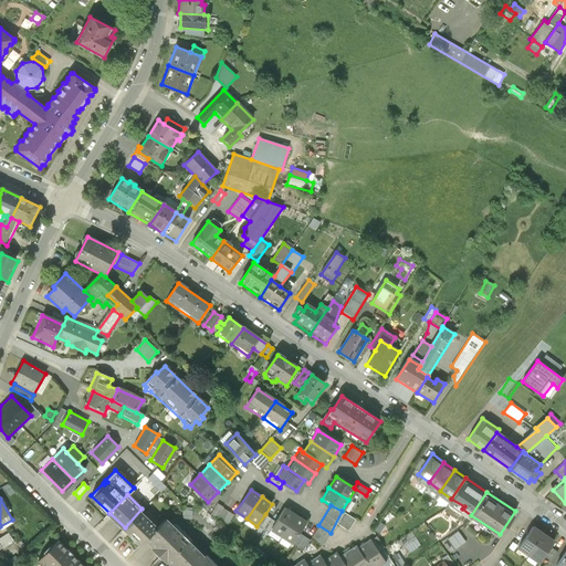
[(294,514),(283,506),(268,531),(280,537),(294,514)]
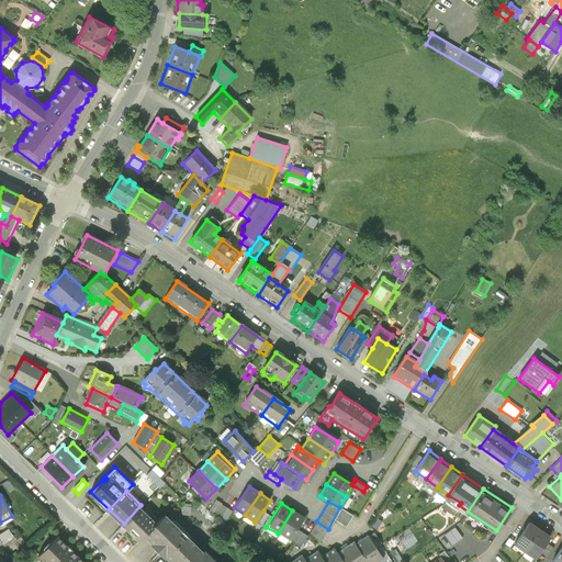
[(143,532),(156,519),(141,505),(124,524),(138,538),(143,532)]
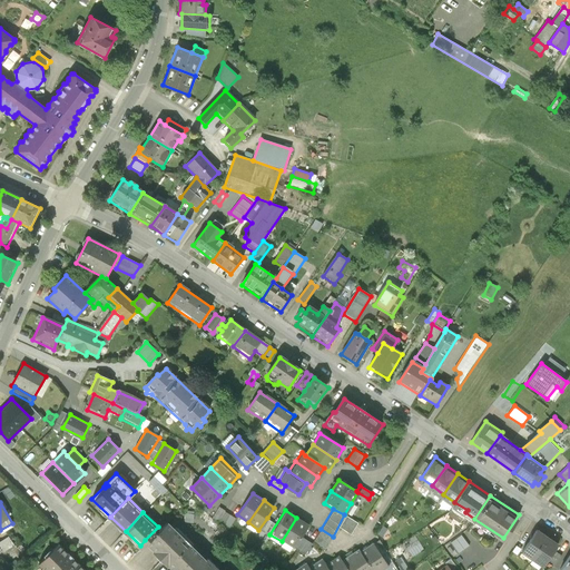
[(231,514),(224,526),(229,529),(236,517),(231,514)]
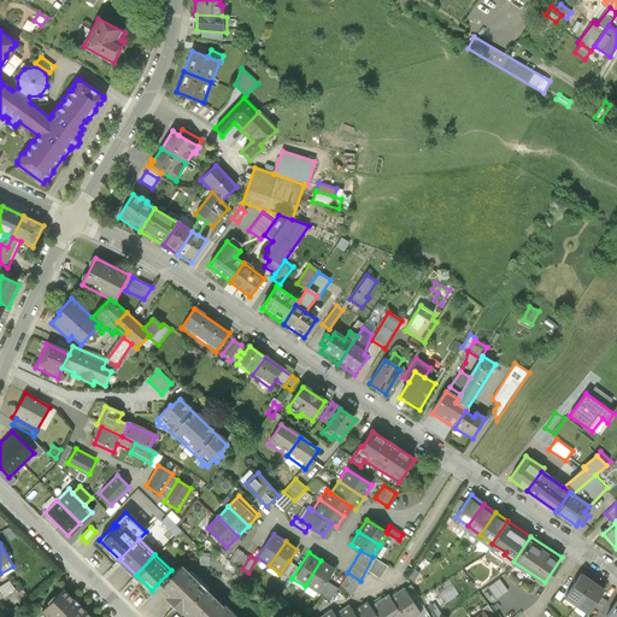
[(368,570),(380,577),(388,564),(375,557),(368,570)]
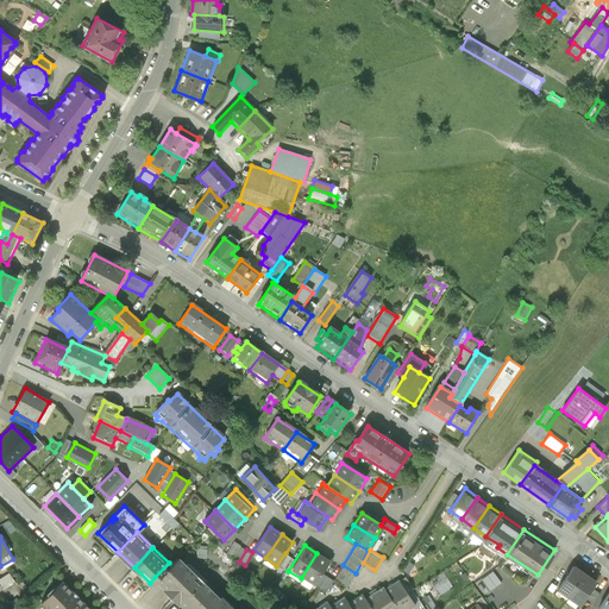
[(155,577),(175,597),(200,572),(180,552),(169,563),(155,577)]
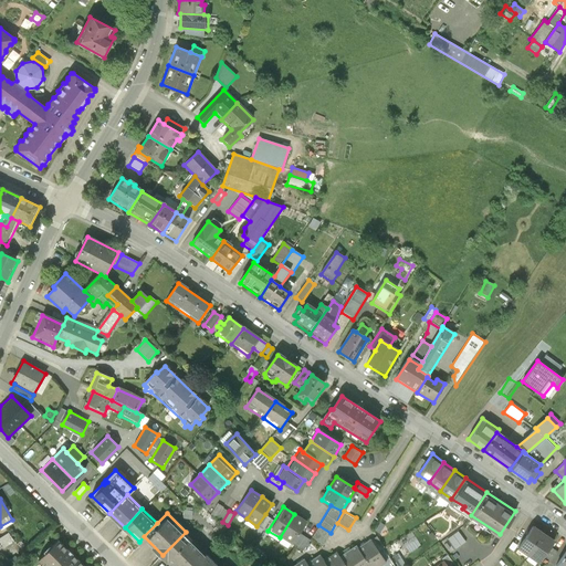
[(270,516),(265,514),(257,526),(253,531),(258,534),(270,516)]
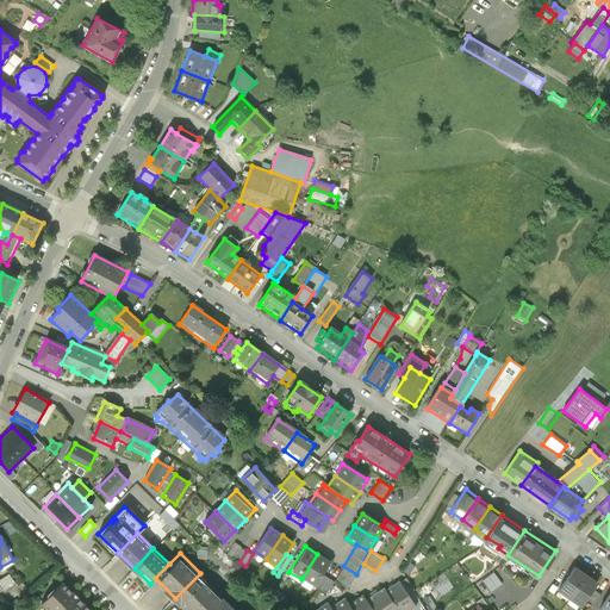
[(317,554),(302,579),(315,587),(323,574),(330,562),(317,554)]
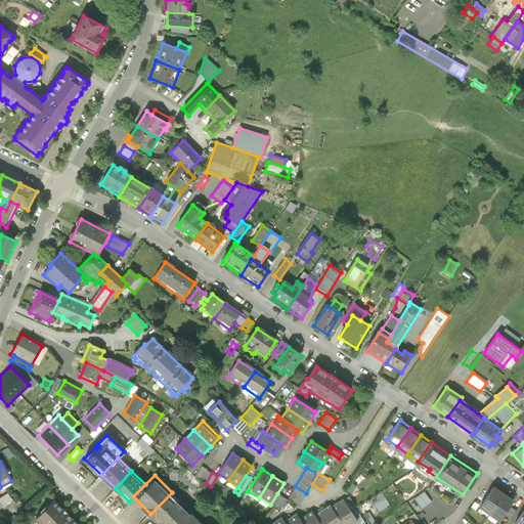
[(504,490),(494,484),(479,507),(489,513),(504,490)]
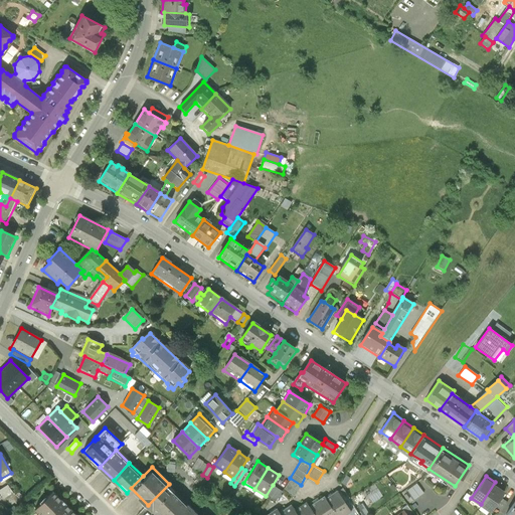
[(283,488),(294,495),(301,485),(290,478),(283,488)]
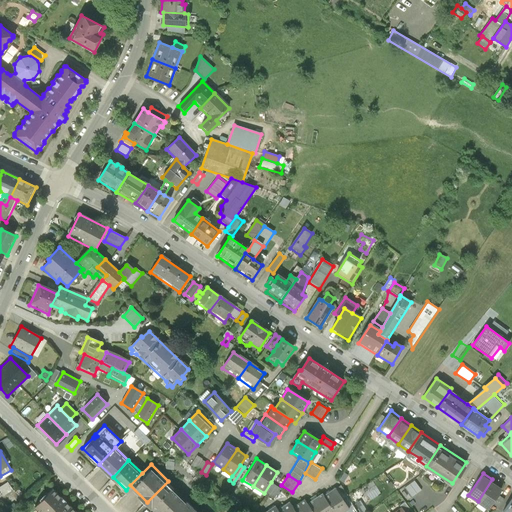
[(475,481),(471,478),(465,486),(470,489),(475,481)]
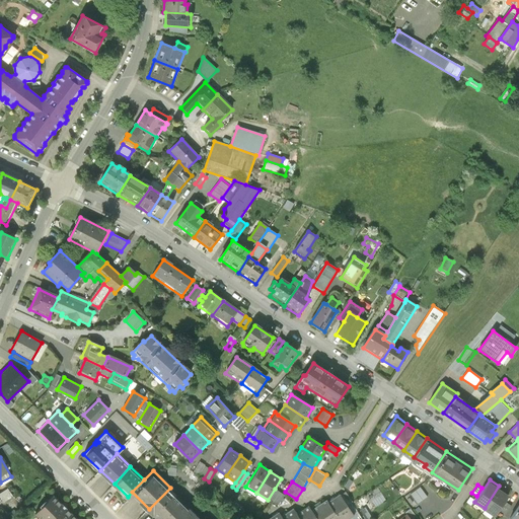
[(410,493),(417,504),(428,496),(420,486),(410,493)]
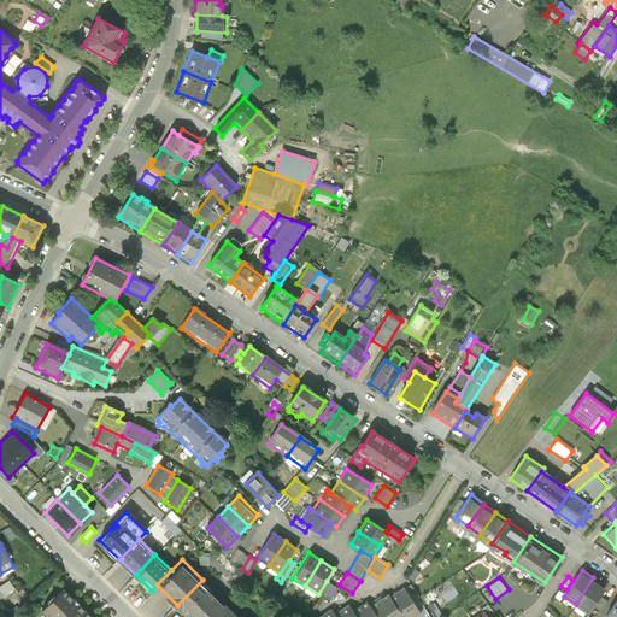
[(593,577),(576,604),(587,612),(605,586),(593,577)]
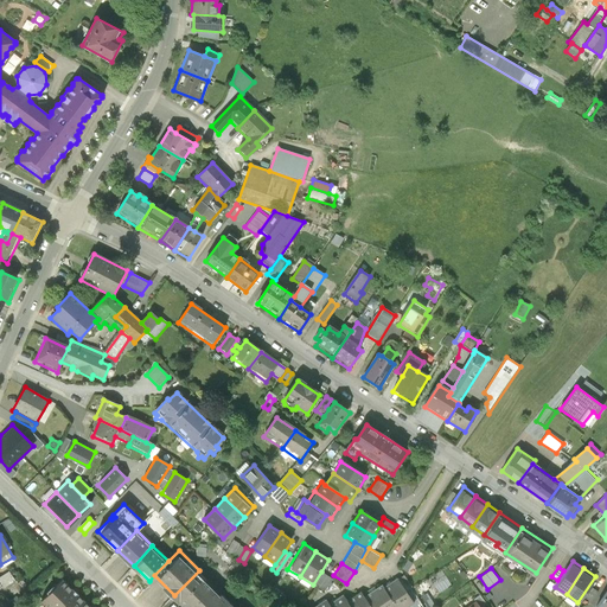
[(8,569),(0,574),(0,580),(4,586),(14,579),(8,569)]
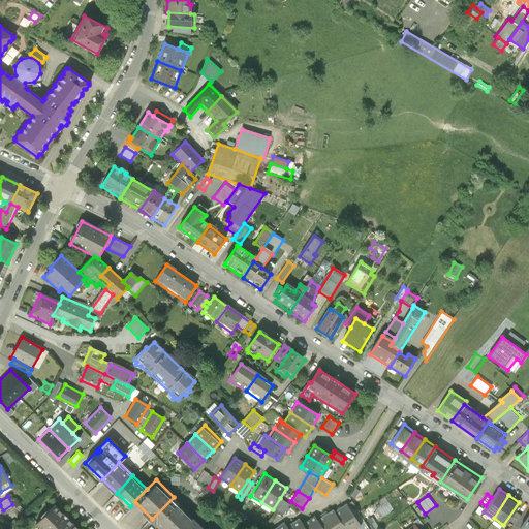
[(175,528),(190,514),(174,497),(152,519),(162,528),(175,528)]
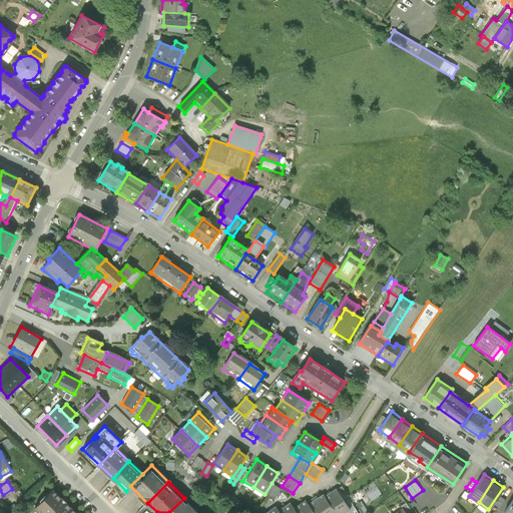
[(281,489),(272,483),(265,494),(274,500),(281,489)]
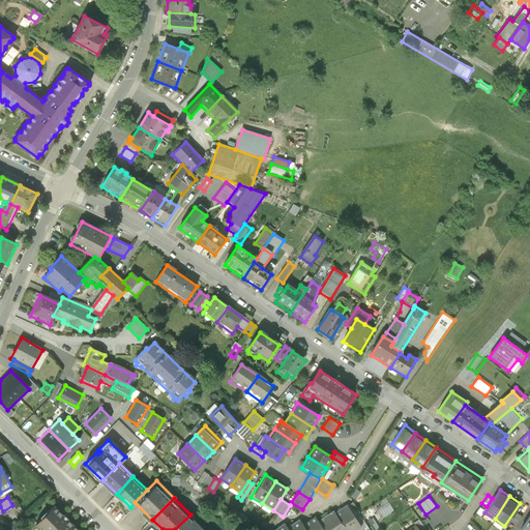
[(348,503),(355,514),(359,511),(352,501),(348,503)]
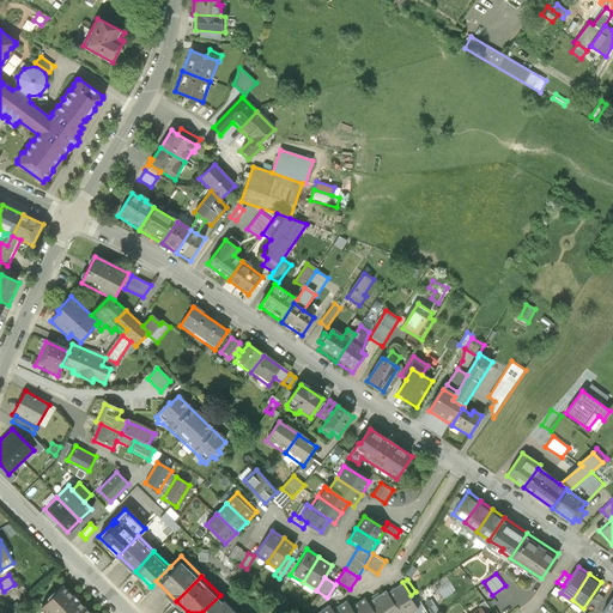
[(402,582),(401,581),(387,590),(401,612),(410,612),(412,612),(413,612),(422,612),(411,595),(402,582)]
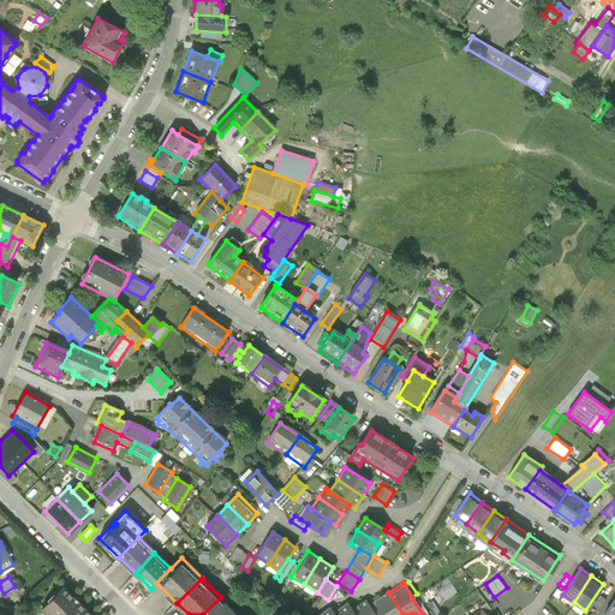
[(41,607),(49,614),(72,614),(83,604),(63,585),(41,607)]
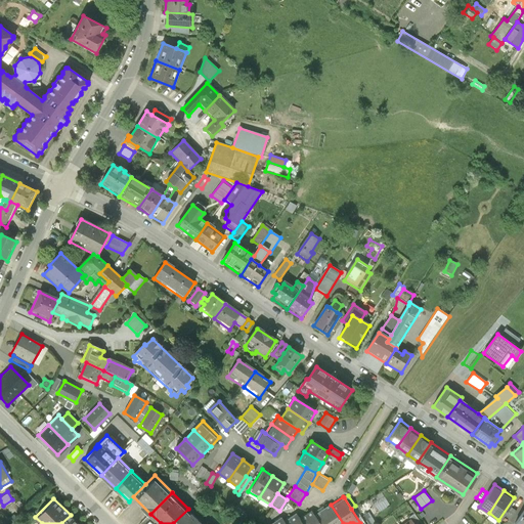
[(343,523),(331,505),(330,503),(314,513),(321,523),(343,523)]
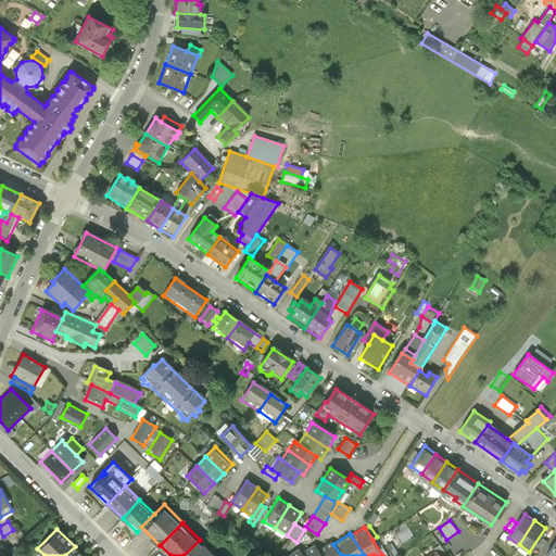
[(547,541),(543,538),(535,547),(541,552),(547,541)]
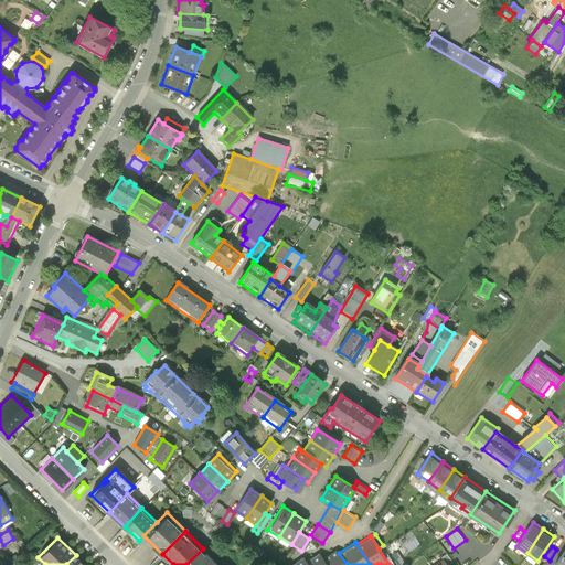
[(221,564),(204,547),(203,548),(187,564),(221,564)]
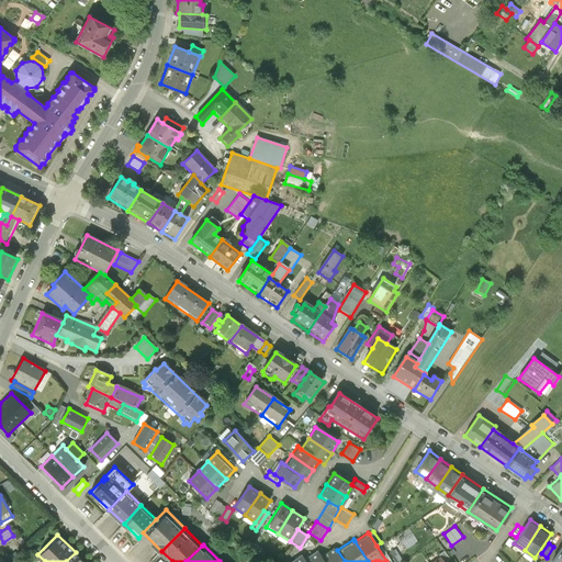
[(345,561),(337,550),(334,544),(321,553),(326,561),(345,561)]
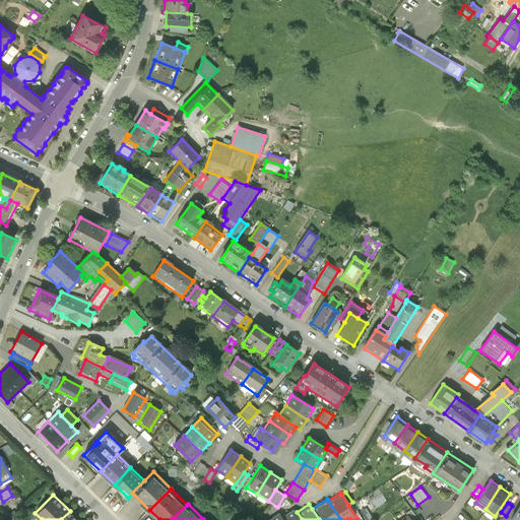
[(519,519),(519,504),(510,519),(511,519),(519,519)]
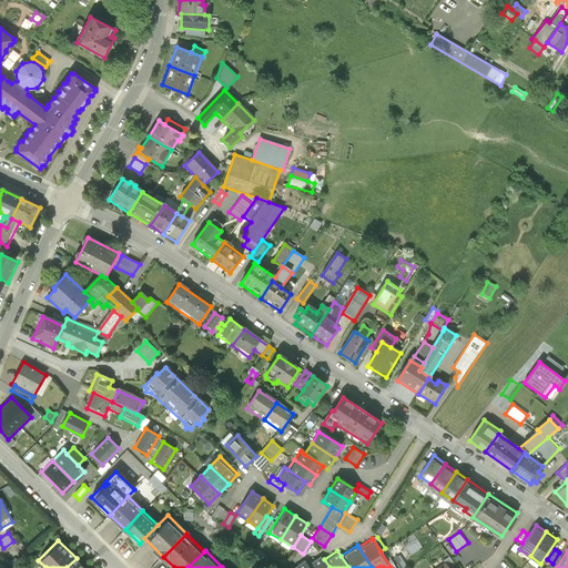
[(330,567),(324,559),(322,555),(308,563),(312,567),(330,567)]
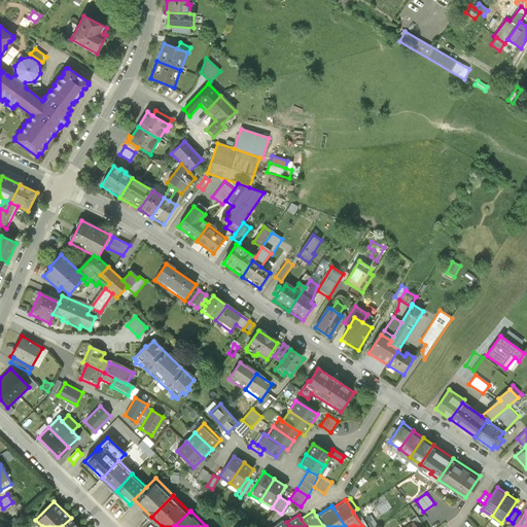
[(413,520),(418,526),(421,526),(424,525),(417,517),(417,515),(412,519),(413,520)]
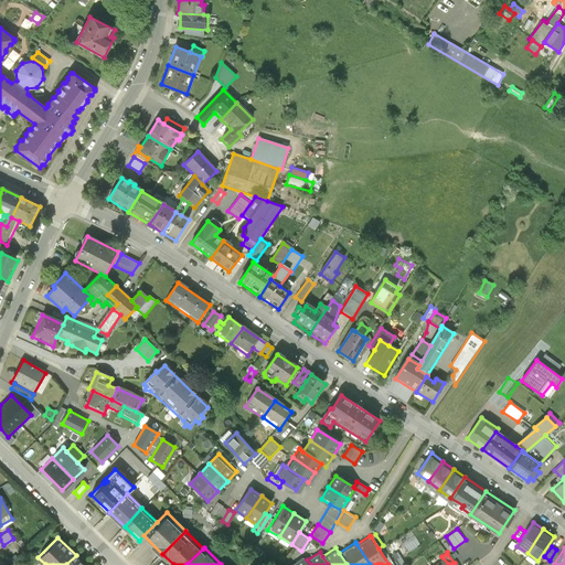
[(85,564),(76,555),(66,564),(85,564)]
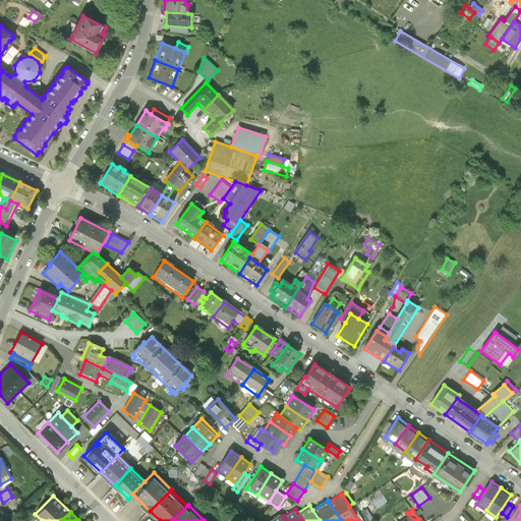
[(286,520),(283,516),(280,512),(265,520),(286,520)]
